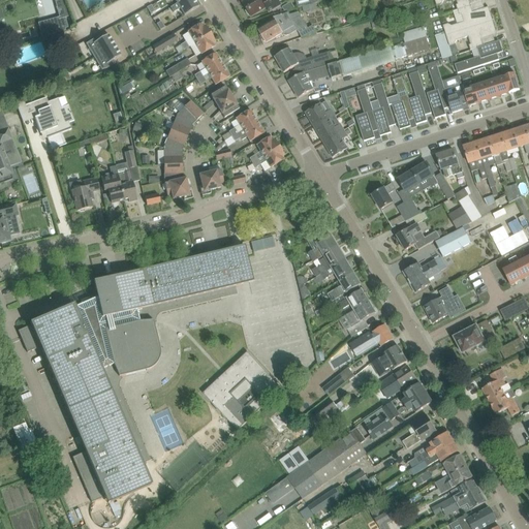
[(199,7),(194,0),(179,0),(176,2),(177,4),(170,8),(174,13),(180,9),(185,17),(199,7)]
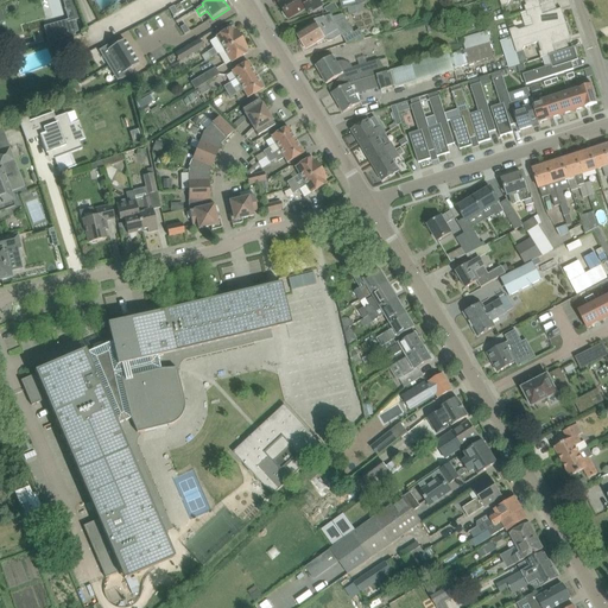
[(284,0),(279,4),(284,12),(283,13),(285,18),(287,17),(289,19),(299,13),(306,8),(310,14),(314,12),(324,5),(321,0),(284,0)]
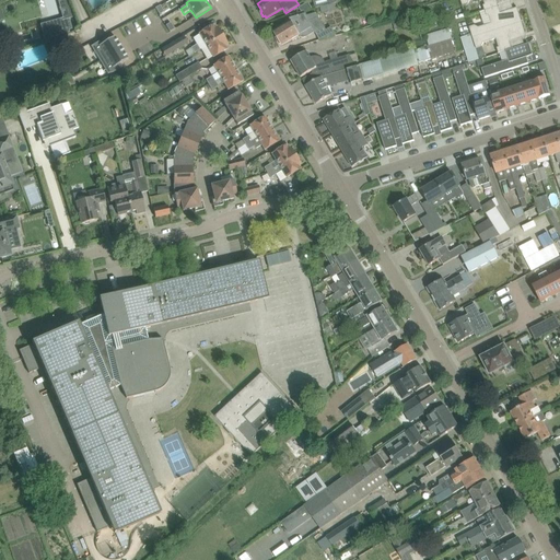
[(483,6),(485,10),(511,2),(510,0),(461,0),(463,7),(468,4),(470,0),(471,0),(486,0),(487,2),(486,4),(483,6)]
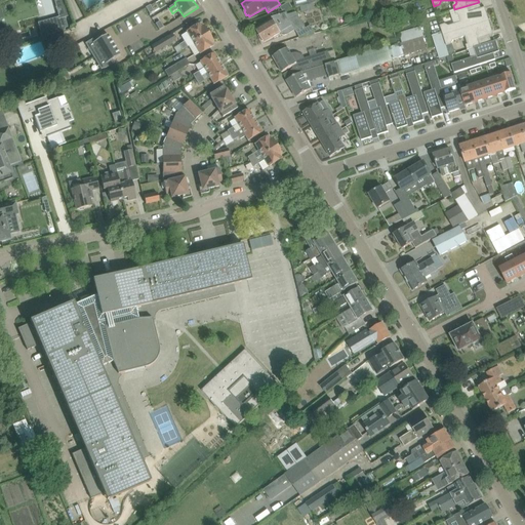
[(439,23),(443,35),(489,21),(486,10),(482,12),(479,2),(454,9),(450,11),(454,24),(449,26),(445,24),(444,21),(439,23)]
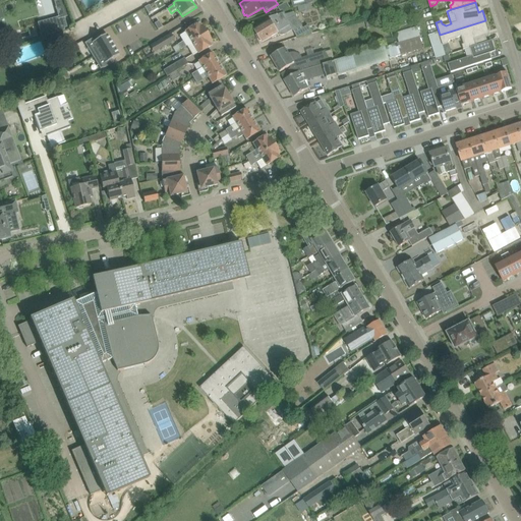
[(149,5),(145,7),(146,8),(149,14),(153,11),(149,5)]
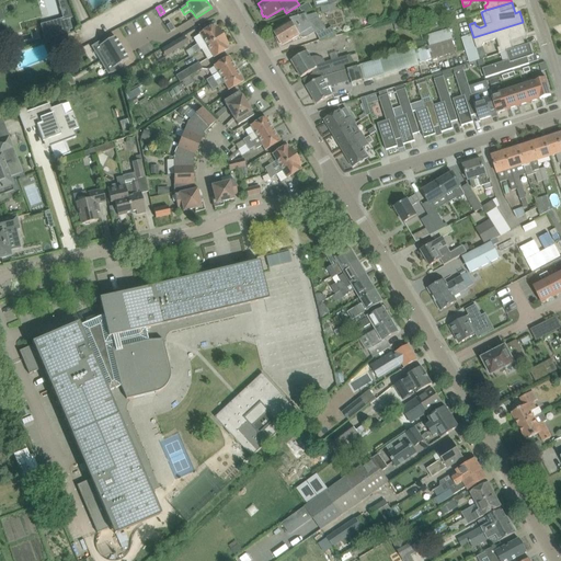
[(281,44),(282,44),(283,45),(299,35),(301,37),(302,37),(305,38),(316,32),(321,41),(336,35),(332,27),(328,31),(317,13),(308,15),(307,13),(305,14),(289,18),(292,21),(274,31),(278,37),(277,37),(281,44)]
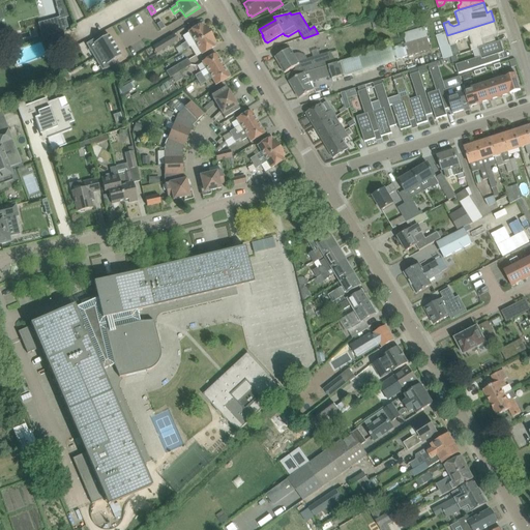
[(65,18),(39,25),(42,38),(66,32),(65,29),(68,28),(65,18)]
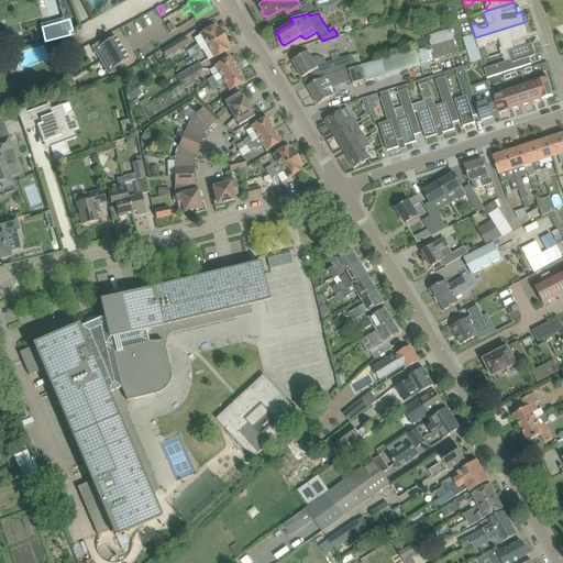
[(525,22),(475,37),(478,48),(479,48),(483,59),(488,57),(487,55),(488,55),(485,47),(486,43),(501,39),(504,45),(501,47),(499,48),(501,54),(528,45),(525,34),(529,33),(525,22)]
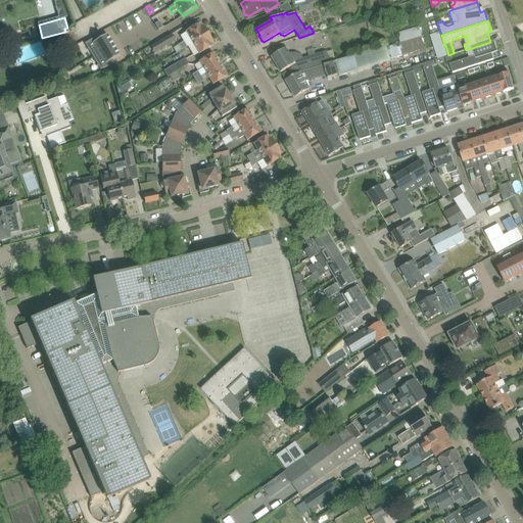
[(185,32),(192,43),(208,34),(203,26),(201,26),(199,24),(191,29),(185,32)]
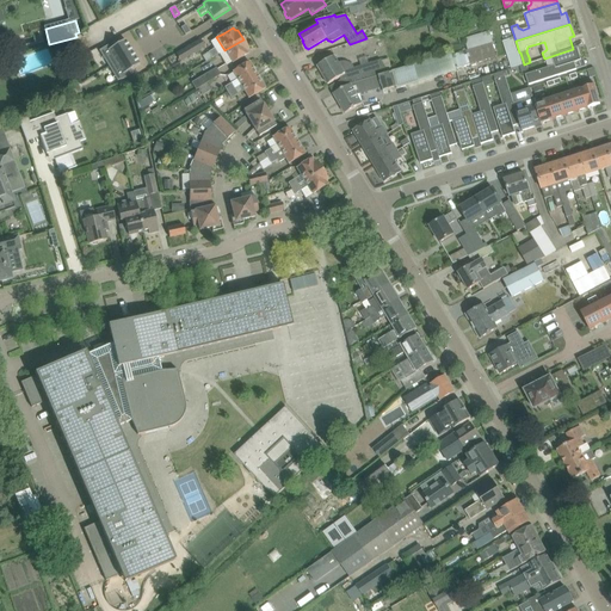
[(464,38),(468,49),(493,43),(491,31),(464,38)]
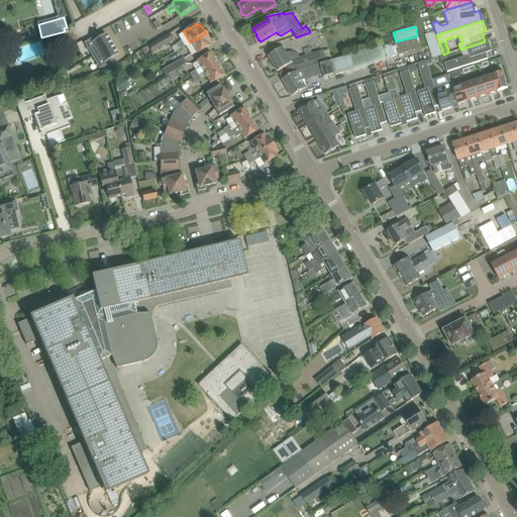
[(84,43),(92,57),(112,44),(106,33),(98,38),(97,35),(84,43)]
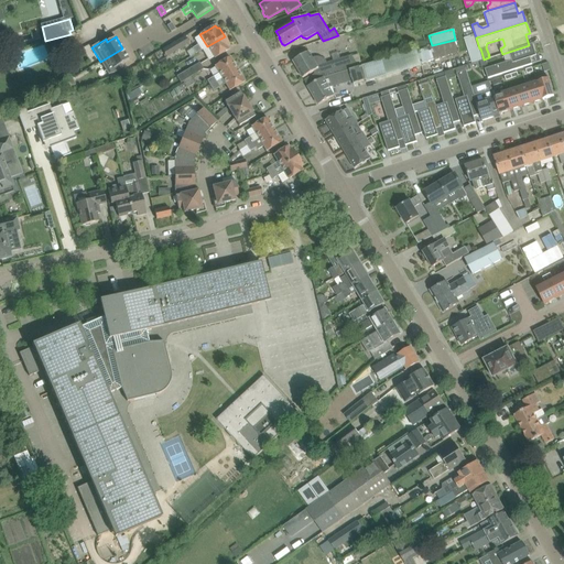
[(184,36),(170,45),(174,53),(188,44),(184,36)]
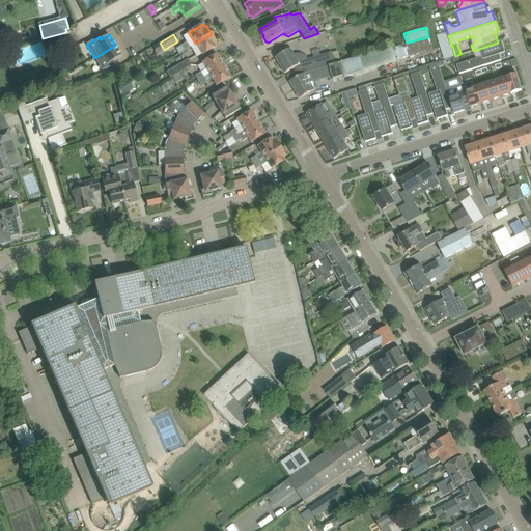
[(212,34),(195,44),(202,55),(217,47),(215,44),(216,43),(212,34)]
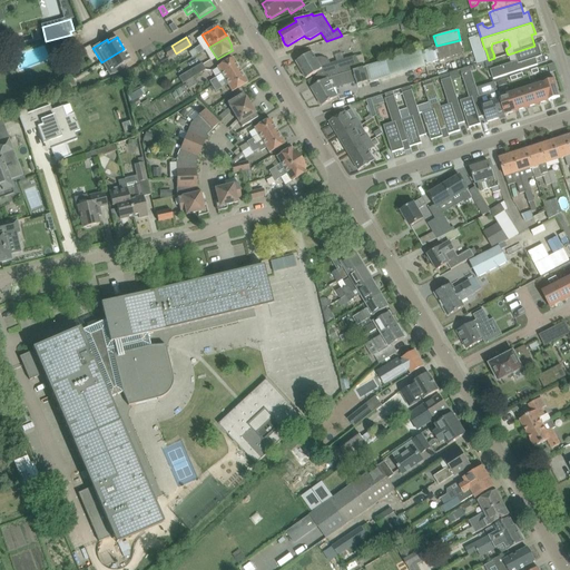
[(364,68),(327,78),(312,87),(322,106),(338,96),(333,88),(357,81),(359,85),(371,81),(371,82),(426,67),(425,65),(463,53),(460,40),(436,46),(422,51),(366,67),(364,68)]
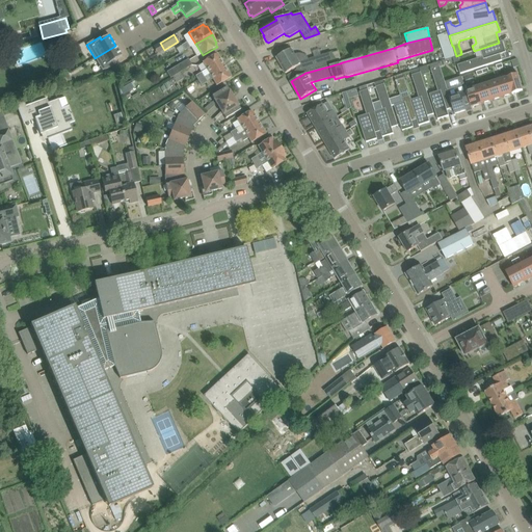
[(499,43),(480,49),(483,57),(458,65),(460,74),(502,60),(500,54),(506,53),(503,42),(499,43)]
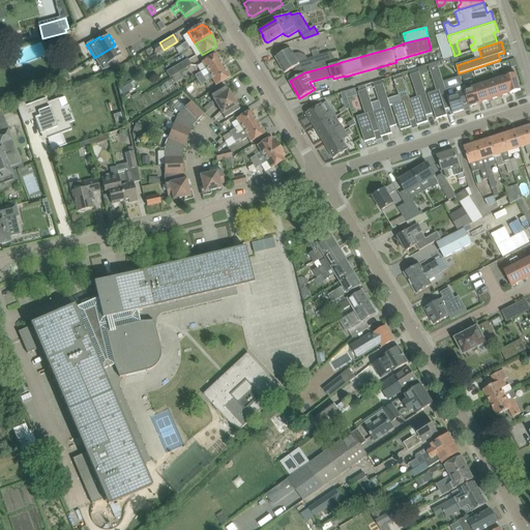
[(121,56),(115,46),(94,58),(101,70),(108,68),(116,63),(114,60),(121,56)]
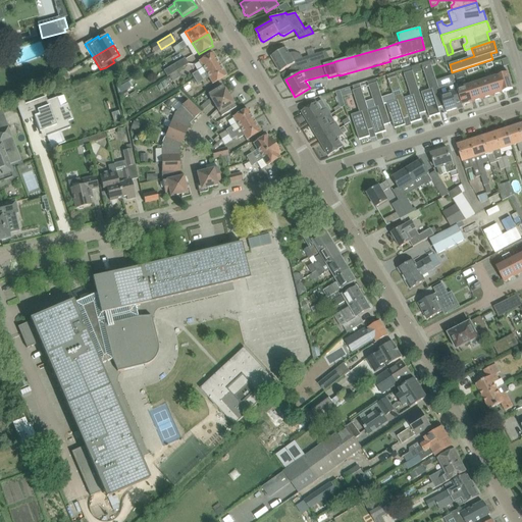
[(306,67),(300,71),(333,62),(325,51),(303,58),(303,56),(302,56),(301,55),(300,54),(299,53),(297,53),(296,52),(294,52),(293,52),(292,53),(290,53),(286,48),(271,56),(280,72),(296,63),(298,67),(304,63),(306,67)]
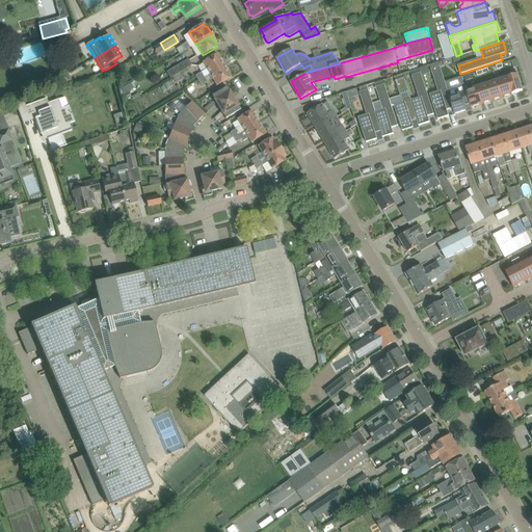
[(203,62),(210,74),(224,65),(217,54),(203,62)]
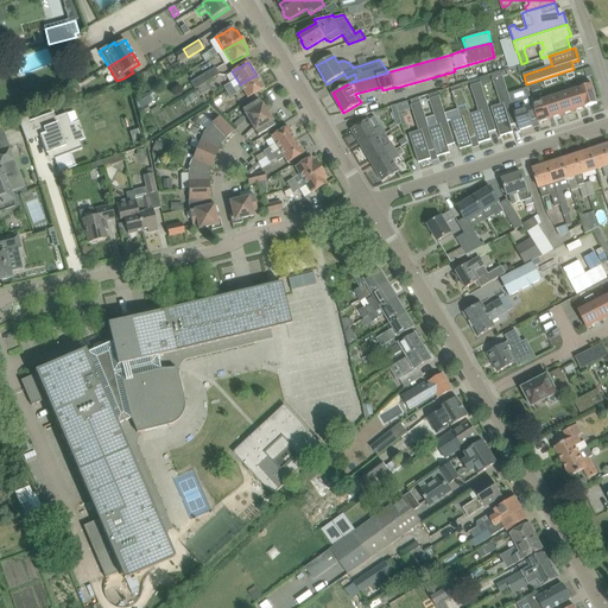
[(191,82),(195,89),(197,88),(198,90),(194,93),(196,95),(200,93),(201,95),(209,90),(206,83),(220,75),(215,68),(191,82)]
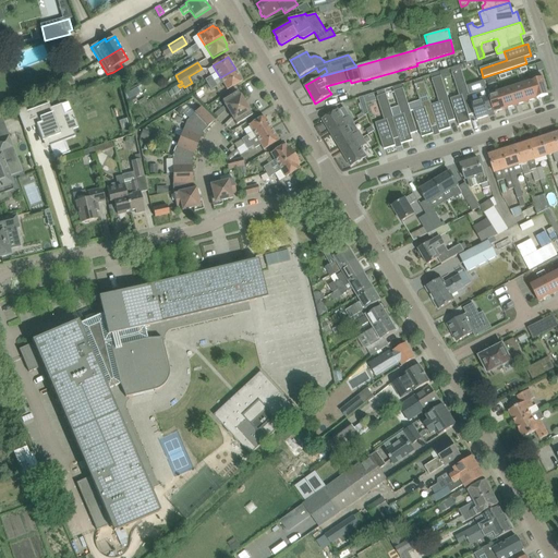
[(235,69),(220,77),(227,89),(233,86),(243,81),(235,69)]
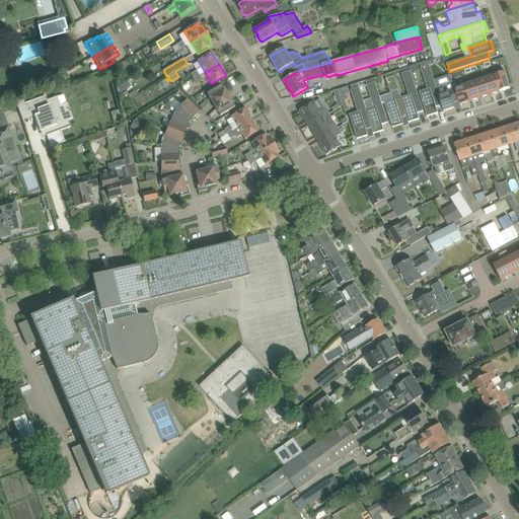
[(442,105),(437,87),(429,65),(421,68),(428,89),(420,92),(428,117),(438,113),(436,107),(442,105)]
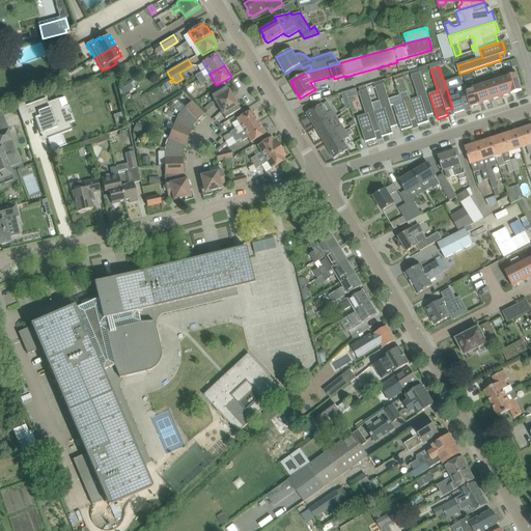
[(505,75),(506,78),(511,94),(522,90),(515,71),(505,75)]
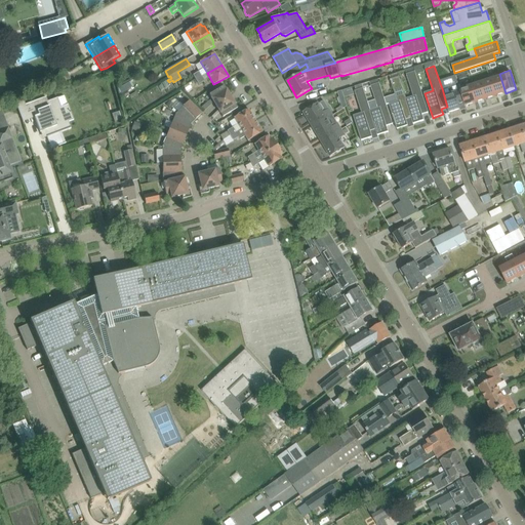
[(193,75),(196,80),(201,76),(198,72),(193,75)]
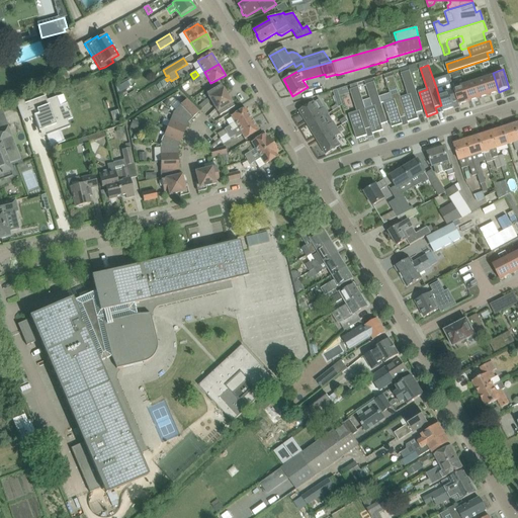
[(408,95),(401,97),(401,98),(407,116),(406,116),(408,122),(419,118),(417,113),(423,111),(410,71),(402,74),(408,95)]
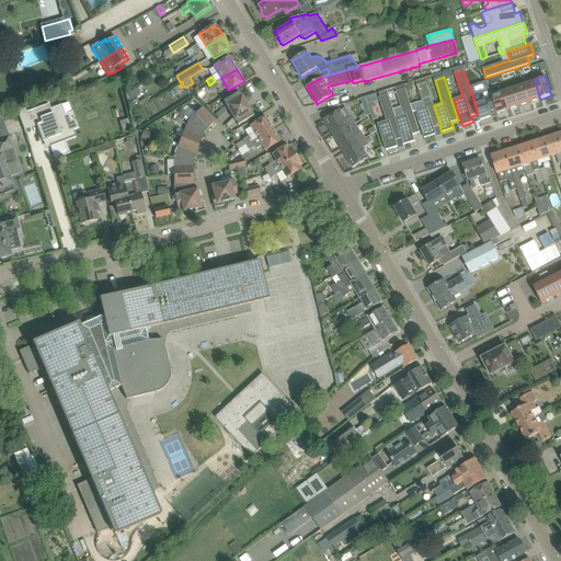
[(434,106),(434,105),(426,82),(418,86),(425,109),(416,112),(425,138),(436,134),(434,128),(439,126),(441,126),(434,106)]
